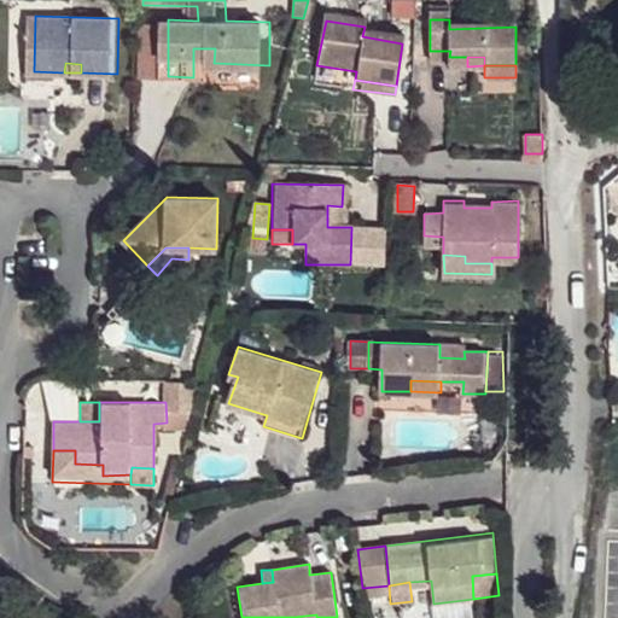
[(473,599),(433,604),(435,617),(443,617),(474,614),(473,599)]
